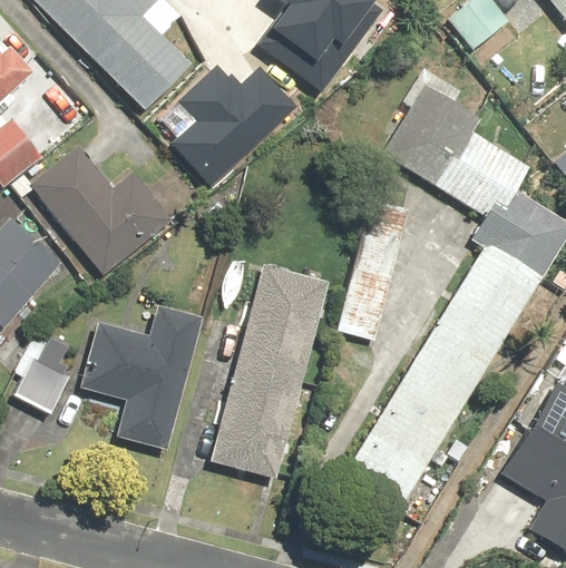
[(36,0),(146,111),(196,61),(171,35),(184,20),(164,0),(36,0)]
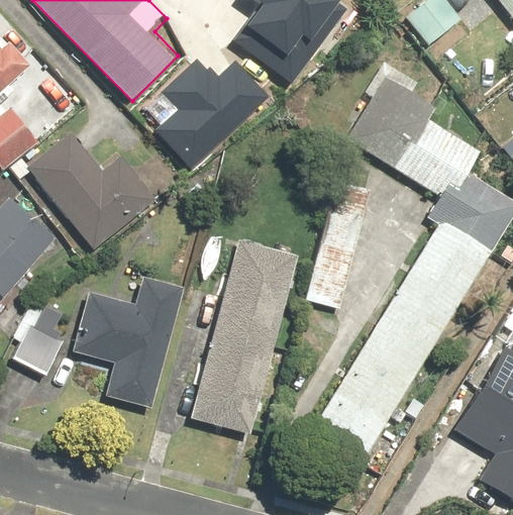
[(262,0),(236,37),(295,77),(345,3),(340,0),(262,0)]
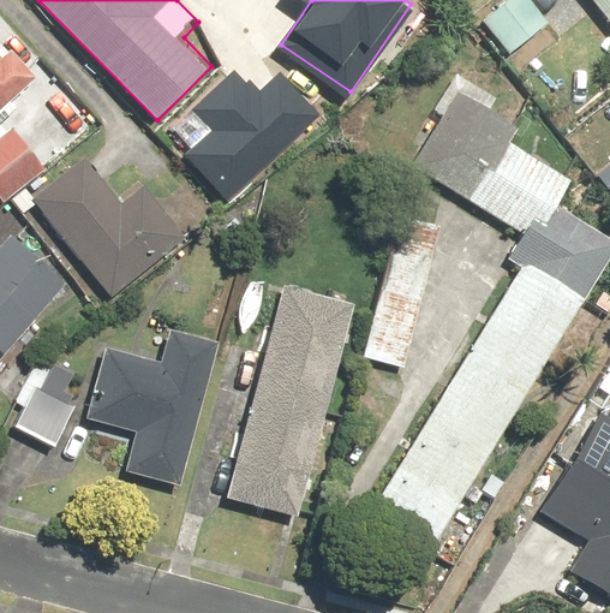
[(551,23),(533,0),(508,0),(482,22),(510,57),(551,23)]
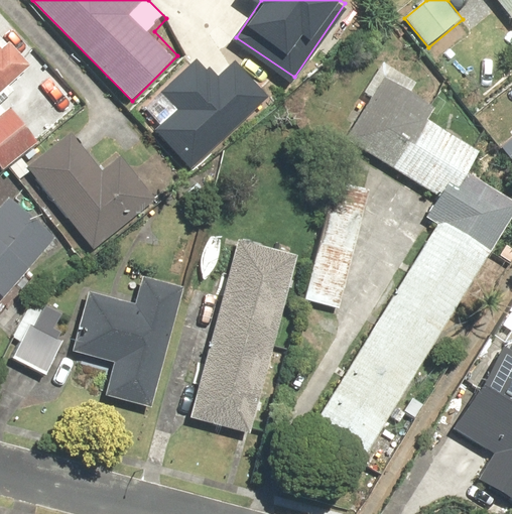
[(492,0),(511,23),(511,0),(492,0)]
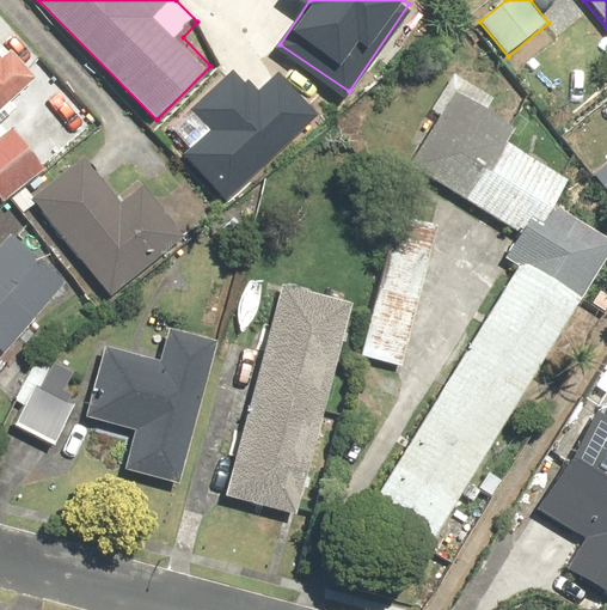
[(0,110),(35,79),(8,50),(1,58),(0,56),(0,110)]
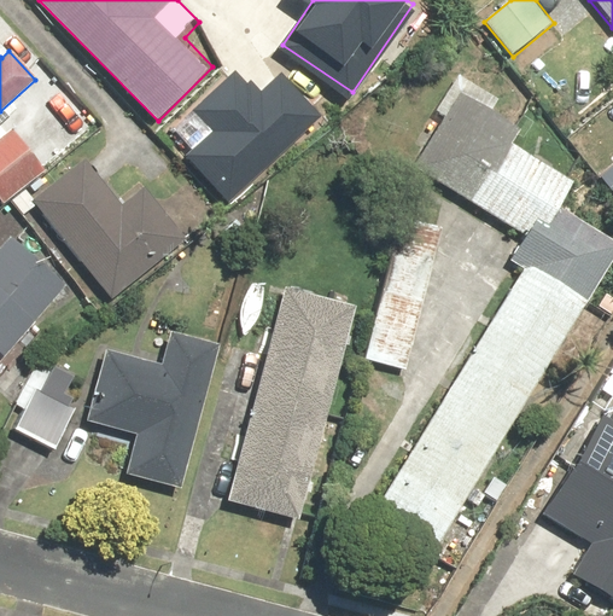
[(550,59),(535,74),(556,99),(572,83),(550,59)]
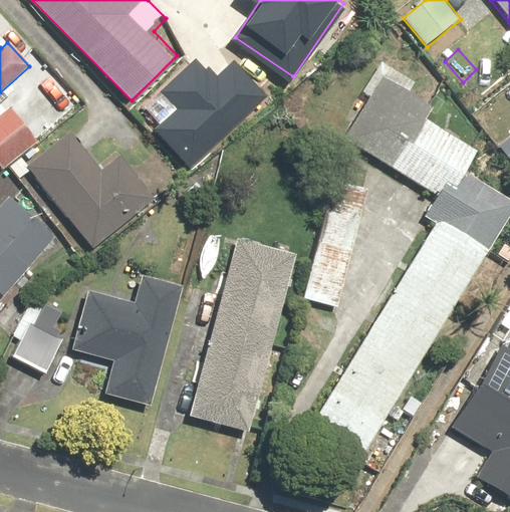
[(178,101),(155,121),(189,161),(266,93),(234,56),(217,71),(200,52),(163,84),(178,101)]
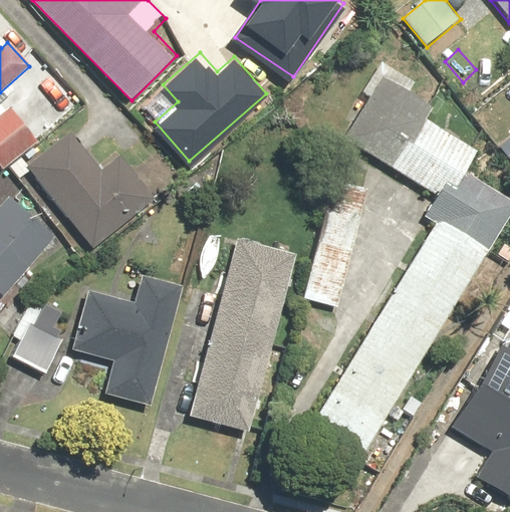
[(365,102),(359,99),(351,113),(357,117),(344,138),(439,196),(428,215),(437,221),(307,430),(358,461),(509,216),(509,201),(465,174),(479,151),(426,118),(435,105),(410,89),(415,81),(381,60),(363,91),(370,95),(365,102)]
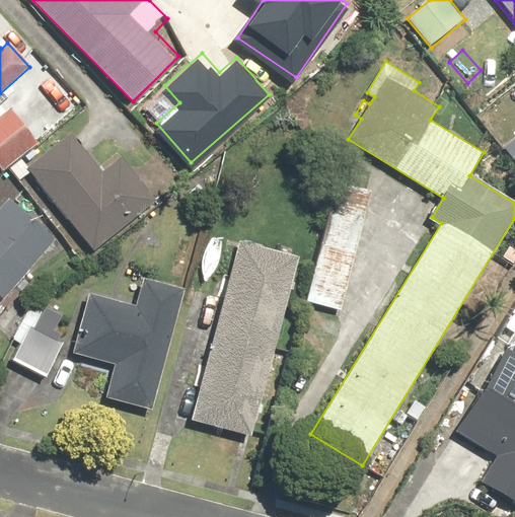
[(10,106),(0,114),(0,167),(3,172),(40,143),(10,106)]
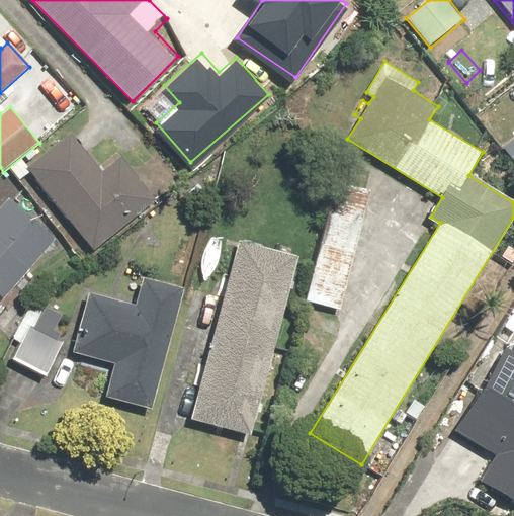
[(103,171),(72,133),(27,168),(93,249),(156,197),(122,155),(103,171)]
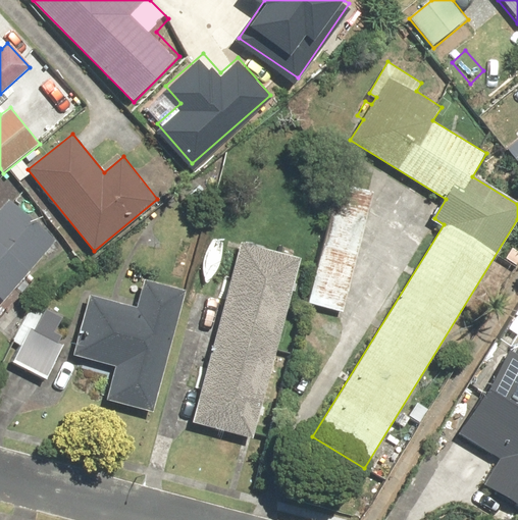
[(375,194),(340,185),(309,304),(345,313),(375,194)]
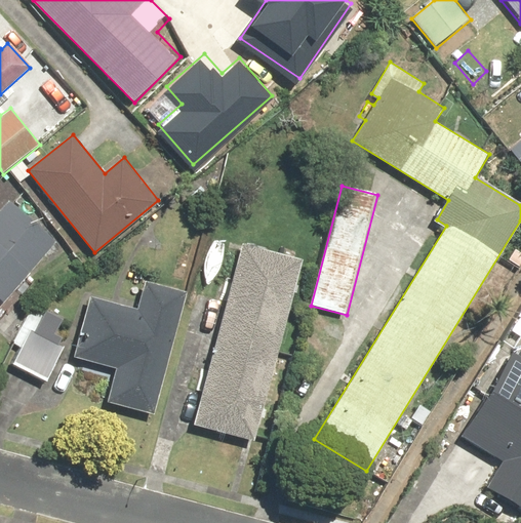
[(0,211),(0,306),(55,241),(9,201),(0,211)]
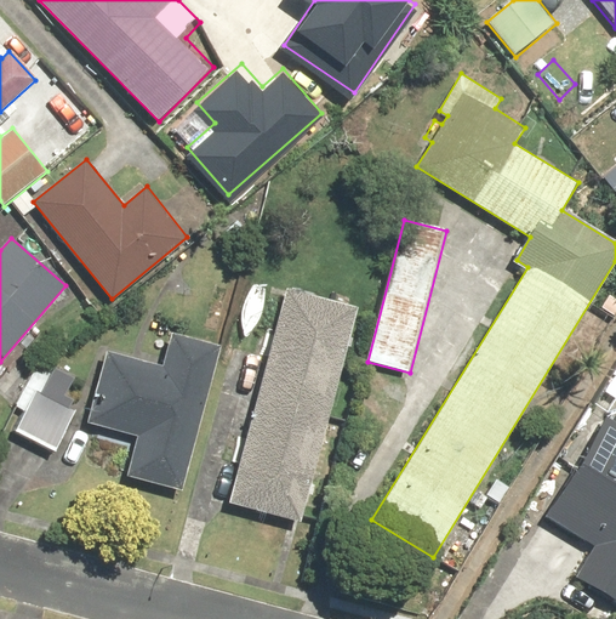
[(358,306),(284,287),(228,503),(302,522),(358,306)]
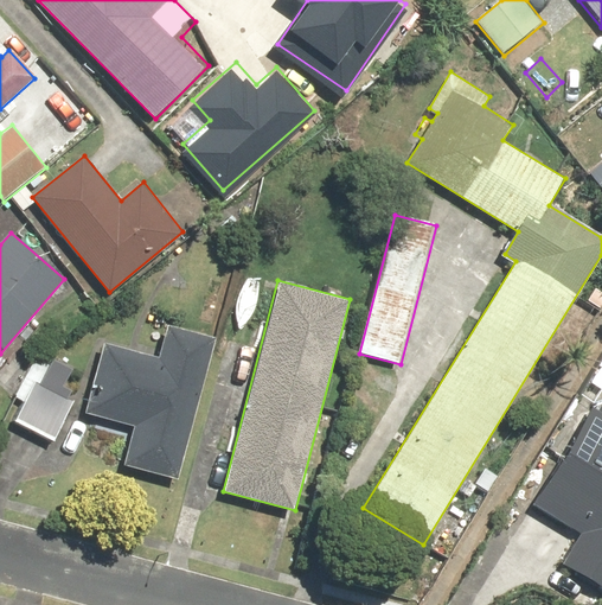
[(215,339),(166,328),(160,355),(104,342),(87,413),(134,425),(123,467),(179,481),(215,339)]
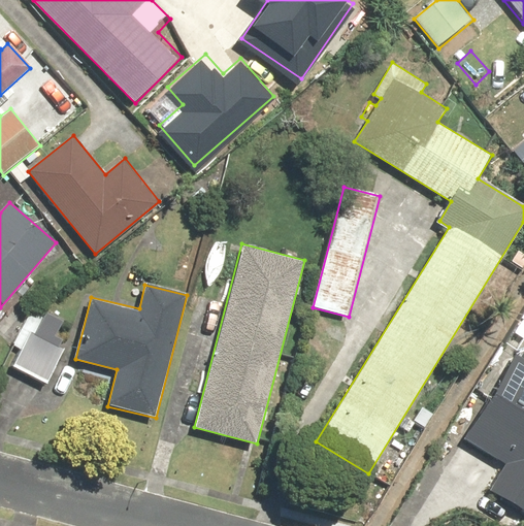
[(11,368),(50,385),(65,347),(62,346),(66,337),(59,334),(66,317),(45,308),(42,317),(29,310),(14,346),(20,348),(11,368)]
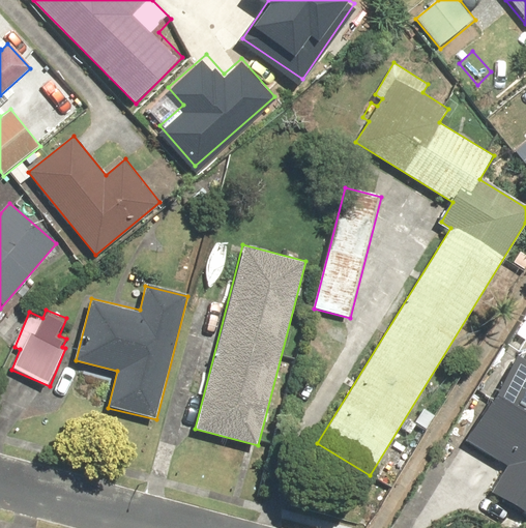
[(525,358),(518,354),(466,442),(504,465),(490,491),(525,511),(525,358)]
